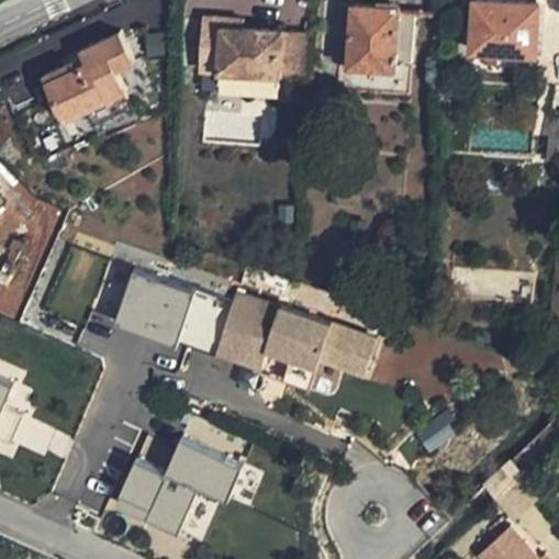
[(527,54),(529,24),(535,24),(535,4),(471,1),(470,38),(469,51),(527,54)]
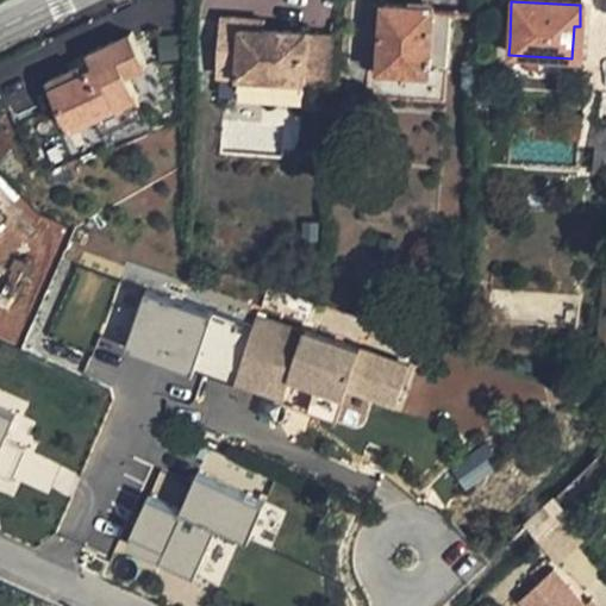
[(444,68),(448,12),(429,12),(429,10),(380,6),(376,73),(425,76),(425,67),(444,68)]
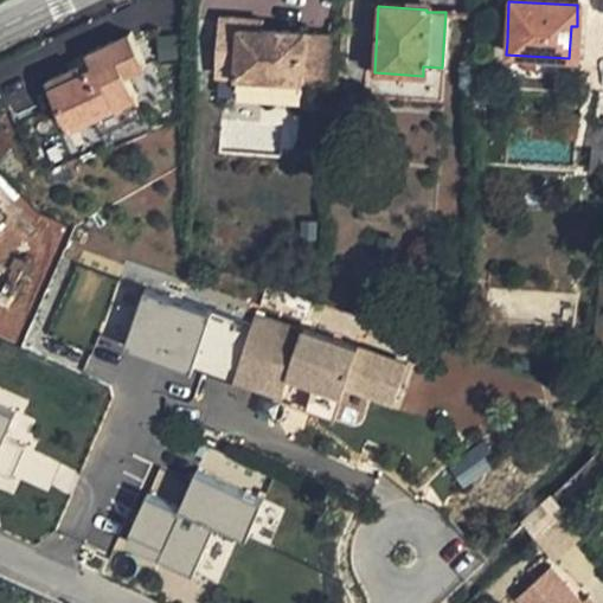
[(239,31),(241,21),(216,20),(213,77),(301,83),(303,34),(239,31)]
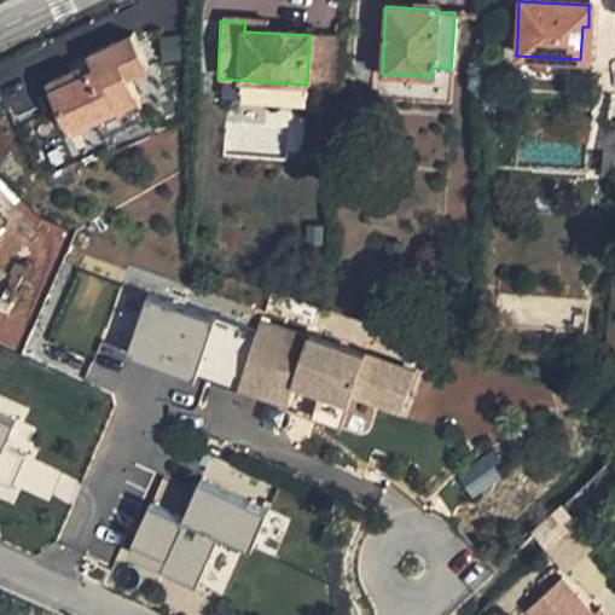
[(266,23),(245,22),(244,32),(266,33),(266,23)]
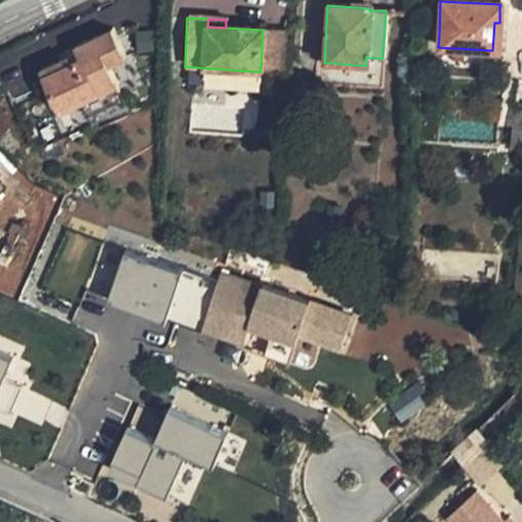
[(285,31),(263,30),(261,72),(283,74),(285,31)]
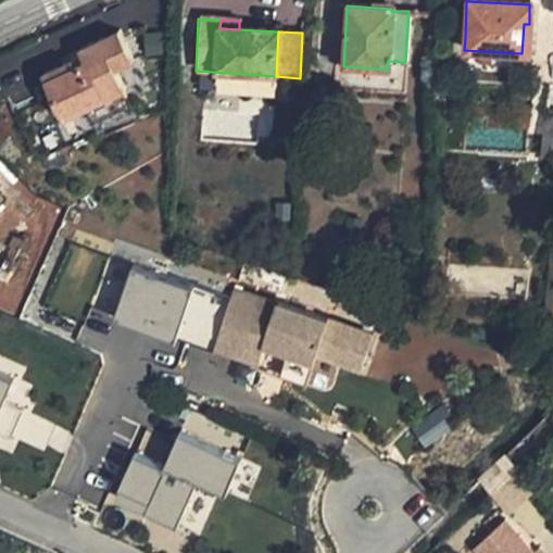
[(47,82),(64,118),(86,109),(88,113),(126,95),(124,90),(114,70),(132,61),(118,33),(80,50),(84,57),(44,75),(47,82)]
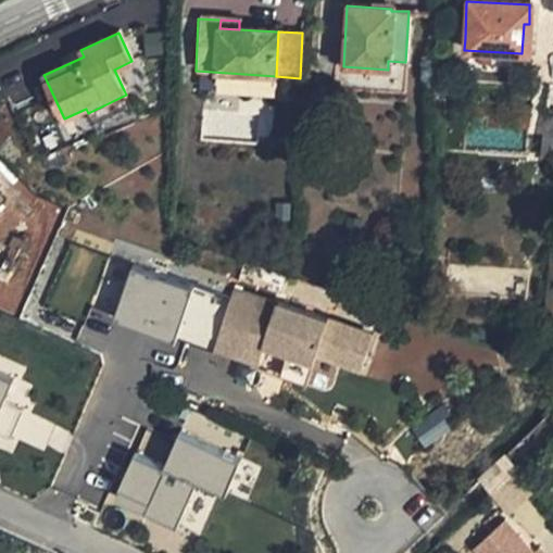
[(276,76),(214,72),(213,83),(275,87),(276,76)]
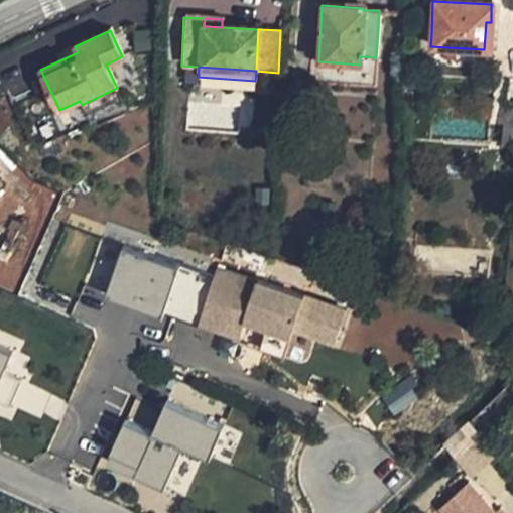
[(198,326),(212,280),(106,245),(91,291),(198,326)]
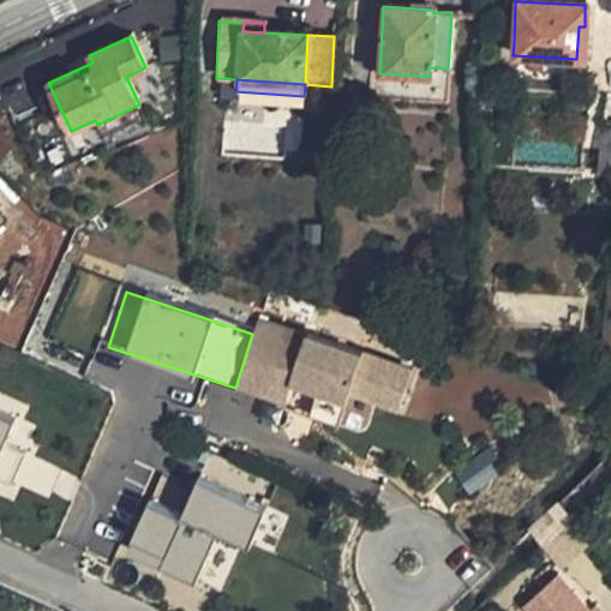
[(409,373),(256,323),(235,388),(285,405),(291,384),(316,393),(346,402),(348,395),(373,403),(378,393),(401,400),(409,373)]
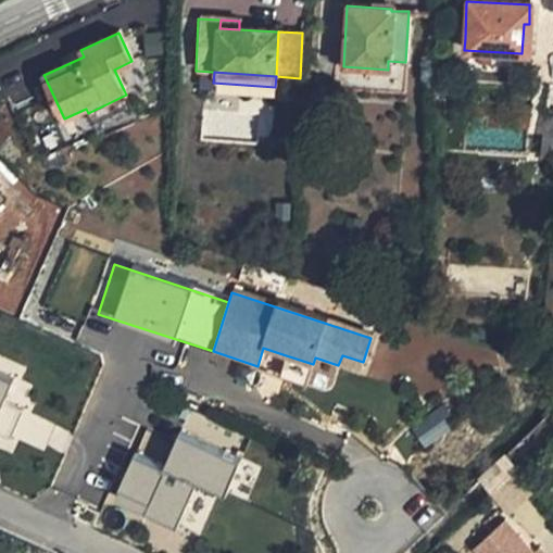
[(313,364),(286,355),(278,377),(306,386),(313,364)]
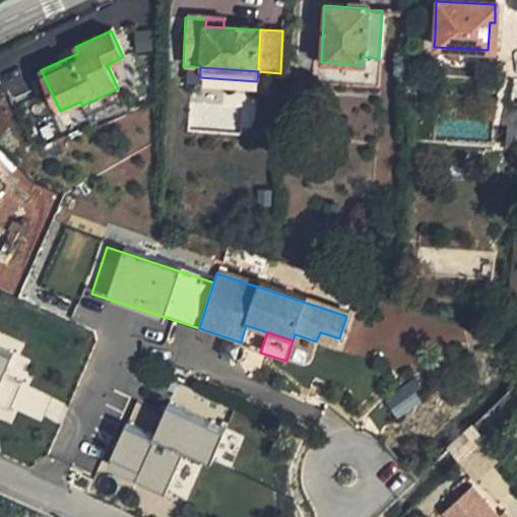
[(336,348),(339,338),(320,332),(316,341),(336,348)]
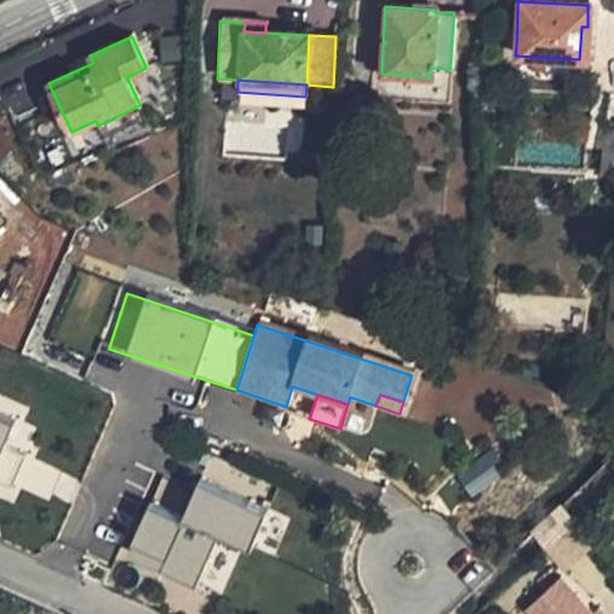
[(0,471),(21,480),(34,452),(11,442),(23,419),(0,407),(0,471)]
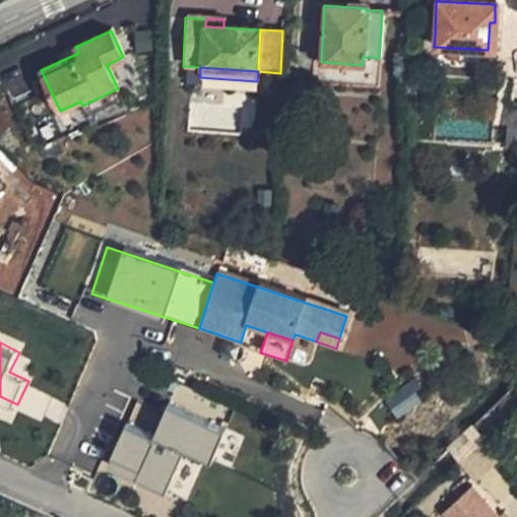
[(225,454),(237,423),(176,400),(167,430),(131,417),(116,462),(184,486),(197,445),(225,454)]
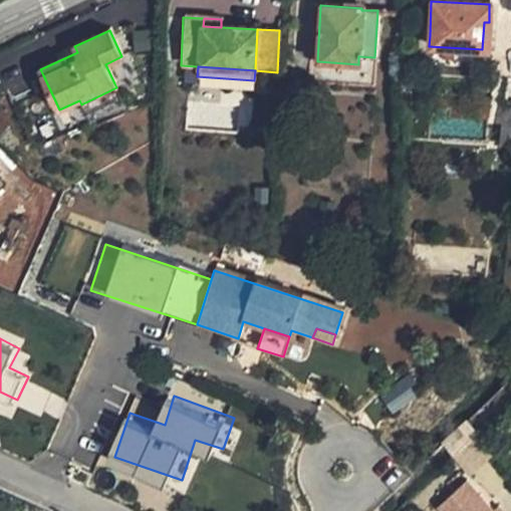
[(455,456),(474,438),(464,427),(445,445),(455,456)]
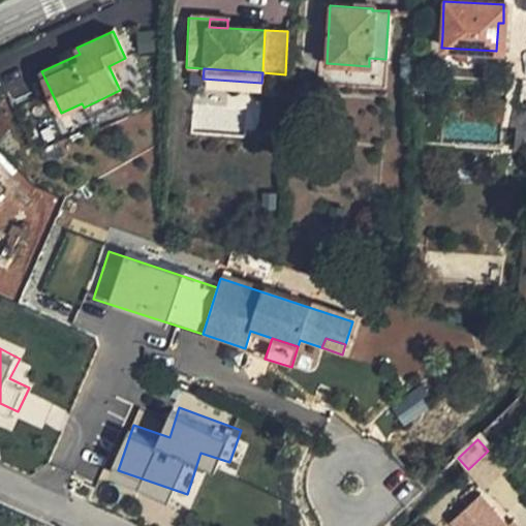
[(504,469),(488,451),(468,469),(466,471),(483,490),(504,469)]
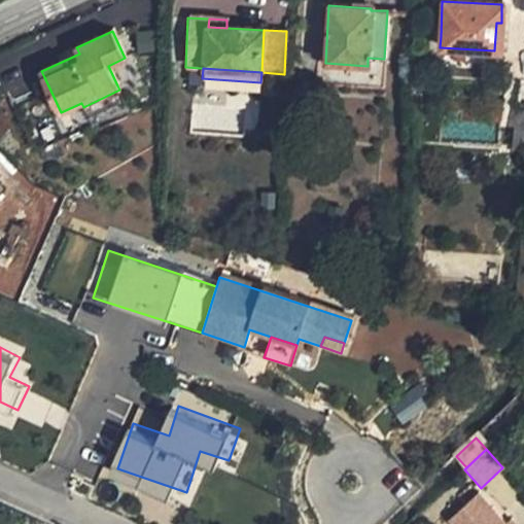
[(502,523),(477,495),(458,512),(466,521),(463,523),(502,523)]
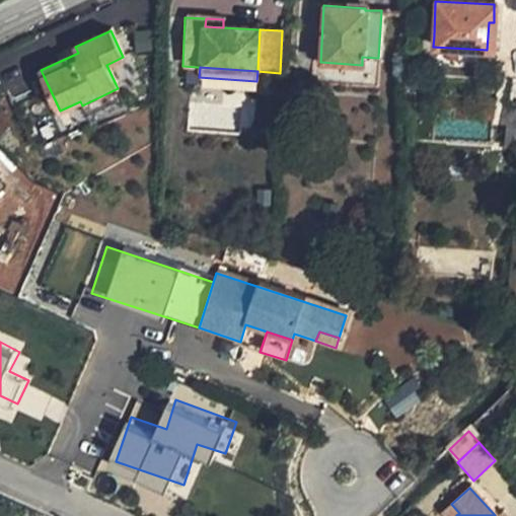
[(451,504),(441,513),(443,515),(456,515),(459,513),(451,504)]
